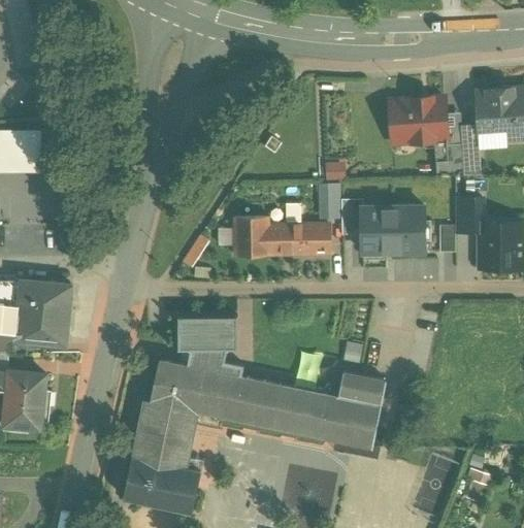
[(523,84),(466,88),(469,142),(523,138),(523,84)]
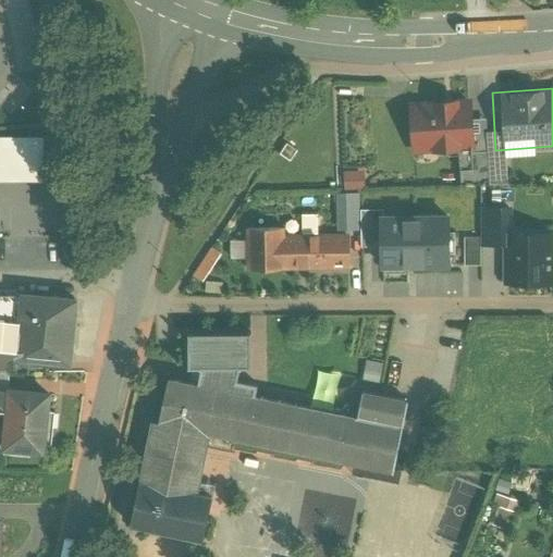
[(409,148),(469,146),(468,101),(408,103),(409,148)]
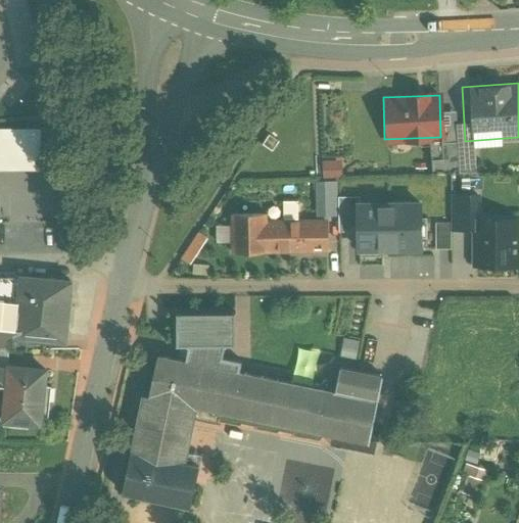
[(48,128),(0,128),(0,178),(48,178),(48,128)]
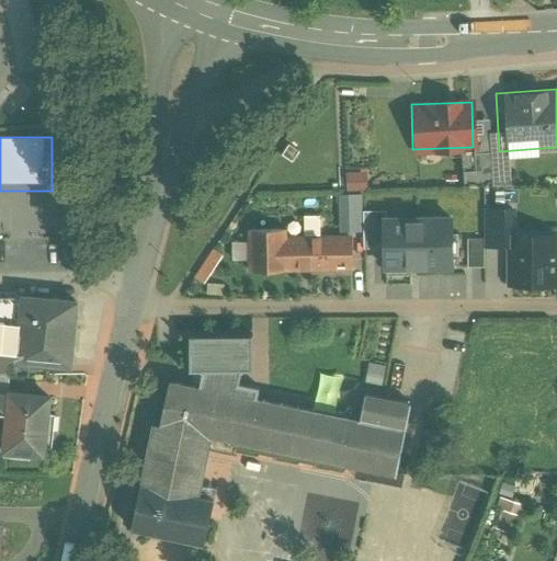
[(490,157),(464,158),(465,186),(492,185),(490,157)]
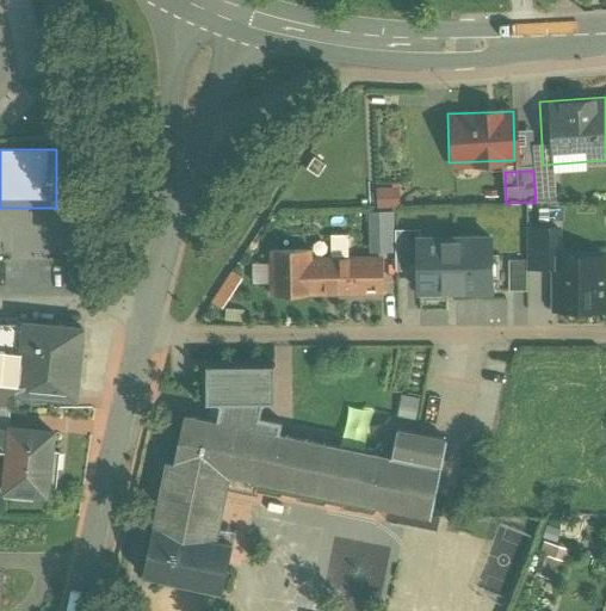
[(393,211),(370,211),(370,253),(394,253),(393,229),(393,211)]
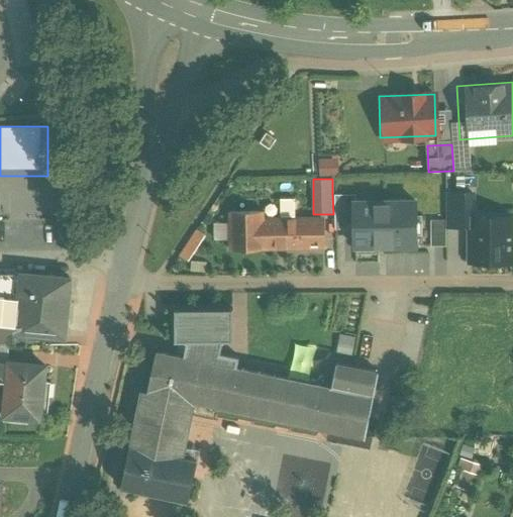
[(480,190),(443,191),(444,232),(468,232),(469,261),(512,260),(512,212),(480,212),(480,190)]
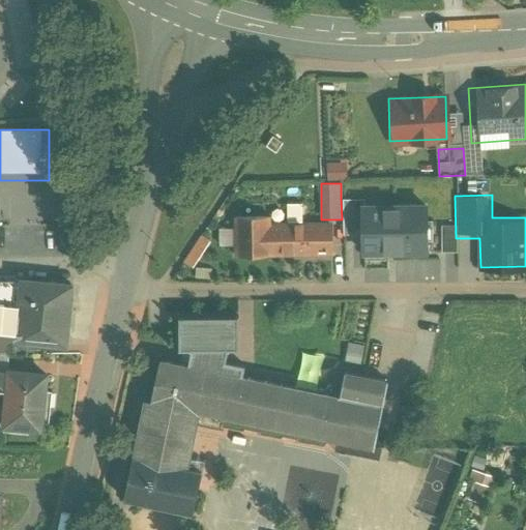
[(362,210),(362,198),(341,199),(342,219),(342,237),(363,236),(362,210)]
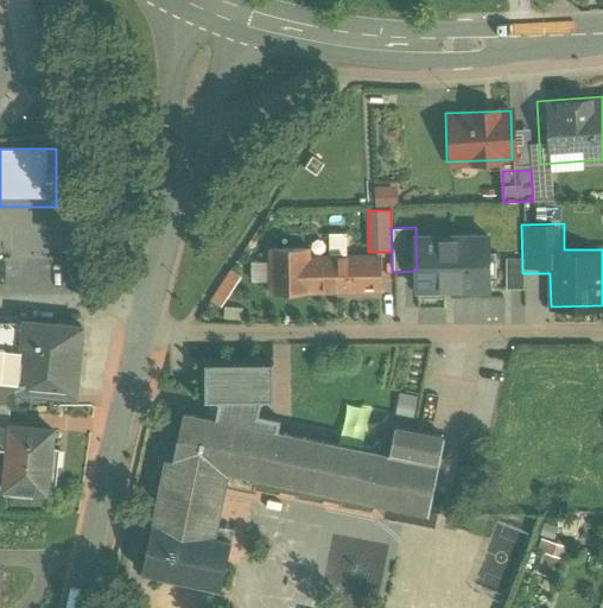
[(329,258),(349,257),(348,234),(328,235),(329,258)]
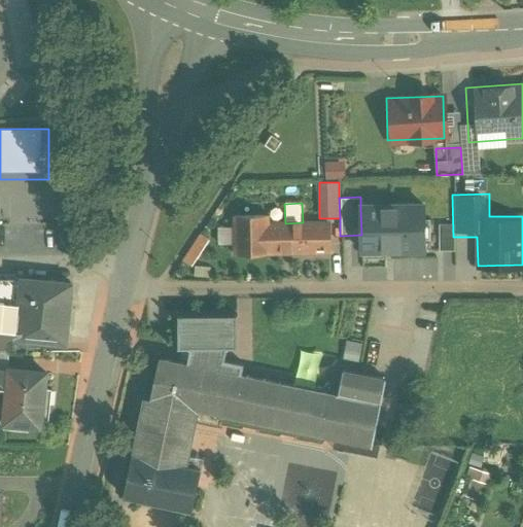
[(417,207),(360,209),(361,235),(362,255),(419,254),(417,207)]
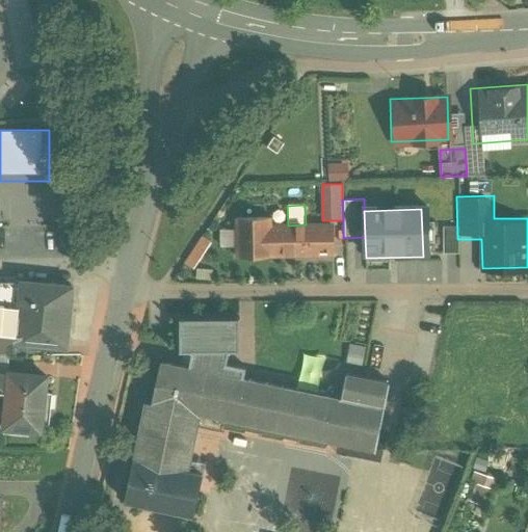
[(264,218),(235,218),(236,257),(331,257),(330,231),(264,232),(264,218)]
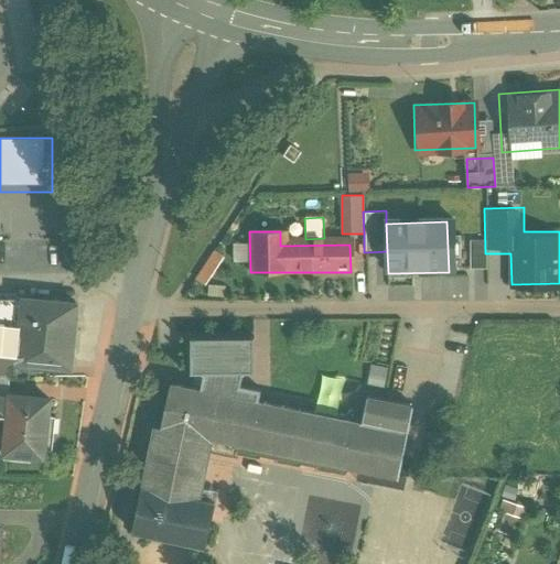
[(213,251),(197,280),(206,285),(223,257),(213,251)]
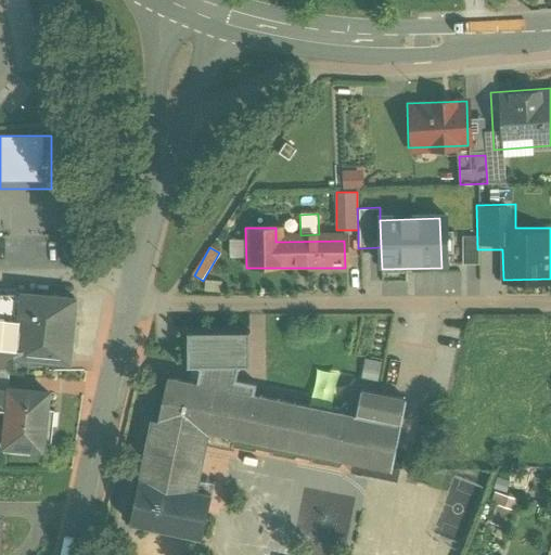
[(0,368),(69,369),(76,296),(0,295),(0,368)]
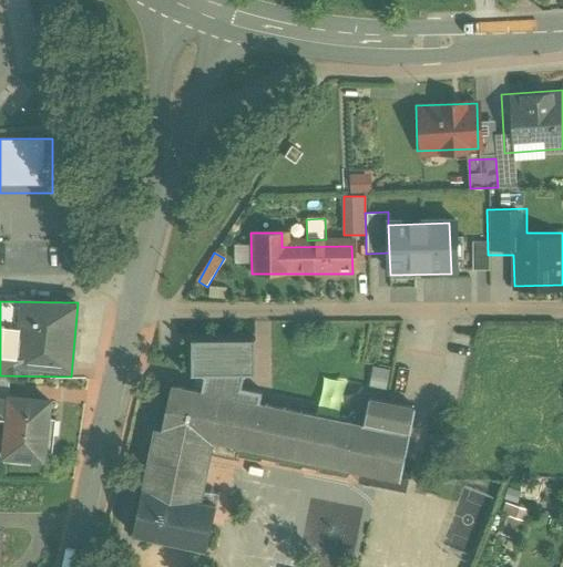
[(258,398),(259,390),(238,387),(244,371),(252,371),(253,339),(191,340),(191,372),(201,372),(197,391),(408,435),(413,404),(365,395),(360,419),(258,398)]
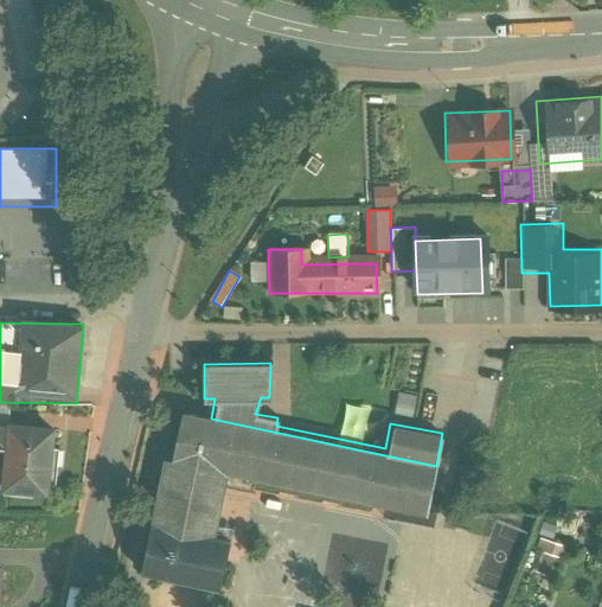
[(415,410),(417,397),(399,394),(398,408),(415,410)]
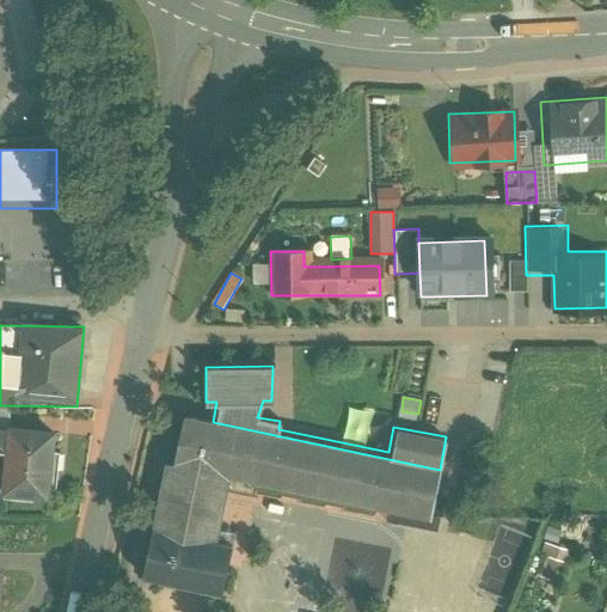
[(213,422),(175,415),(140,579),(214,594),(225,543),(212,540),(224,482),(224,484),(425,525),(440,470),(213,422)]
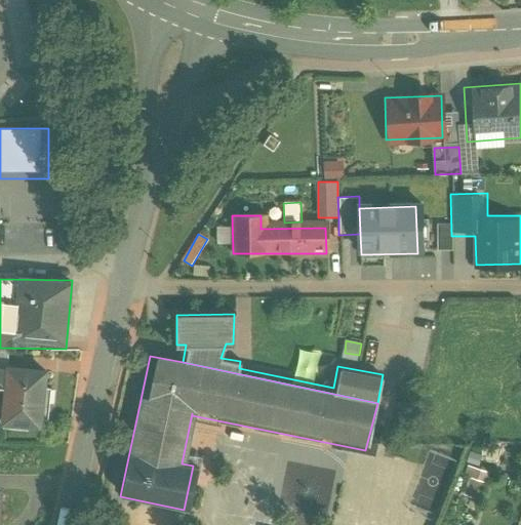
[(48,372),(3,368),(0,411),(0,427),(44,430),(48,372)]
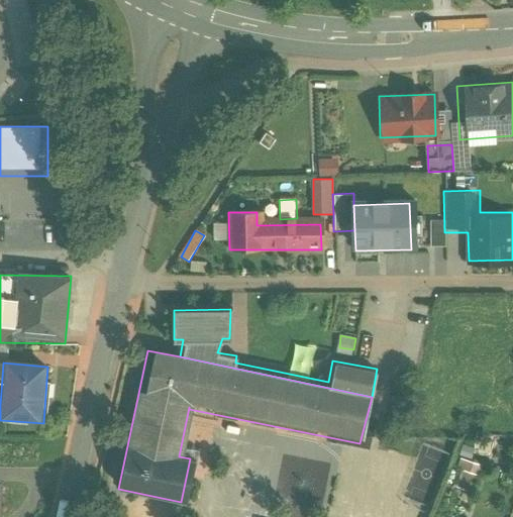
[(457,488),(477,492),(483,463),(464,459),(457,488)]
